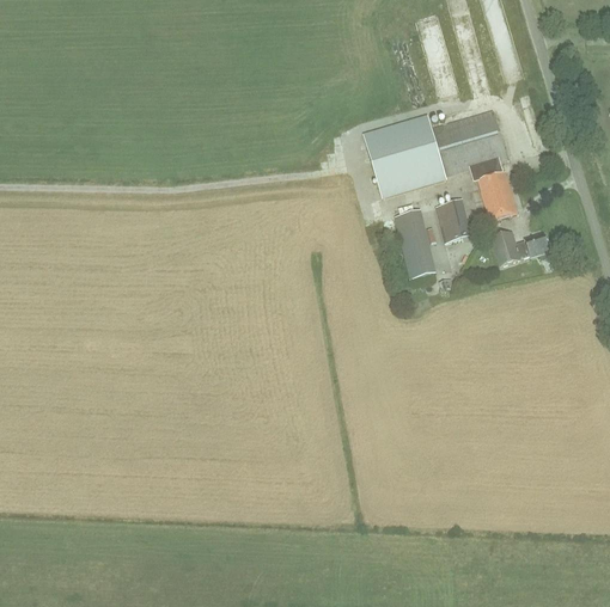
[(437,50),(437,40),(426,40),(426,50),(437,50)]
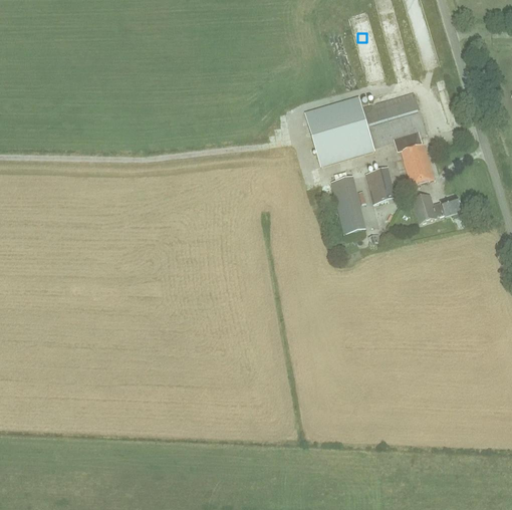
[(363,52),(371,79),(379,76),(372,50),(363,52)]
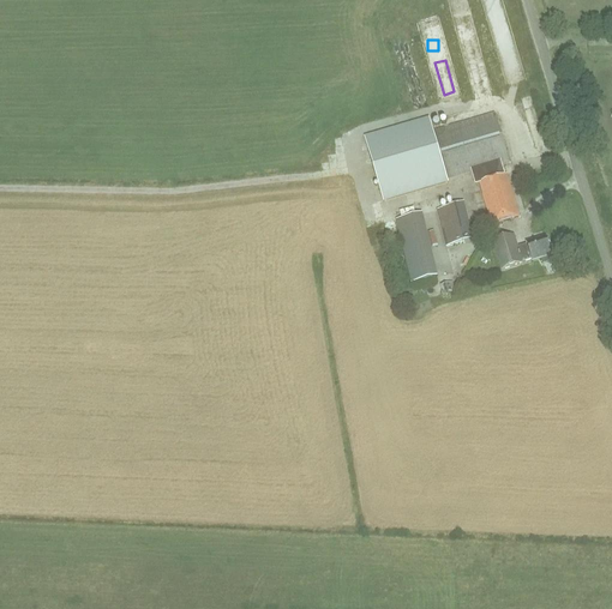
[(445,179),(444,175),(469,168),(473,179),(477,178),(490,221),(517,212),(504,169),(502,170),(498,158),(507,156),(492,110),(431,128),(426,114),(363,132),(382,197),(445,179)]
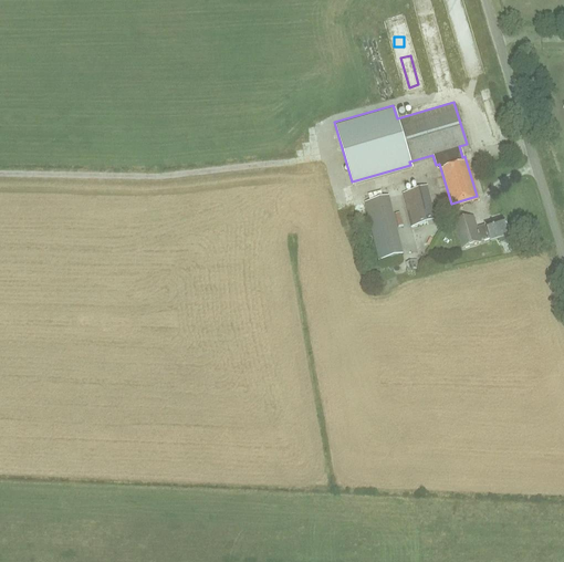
[(400,190),(409,224),(426,219),(416,185),(400,190)]
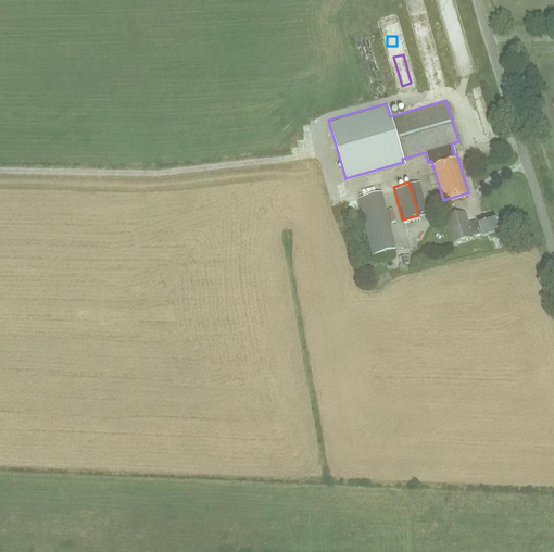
[(392,241),(381,185),(357,189),(368,246),(392,241)]
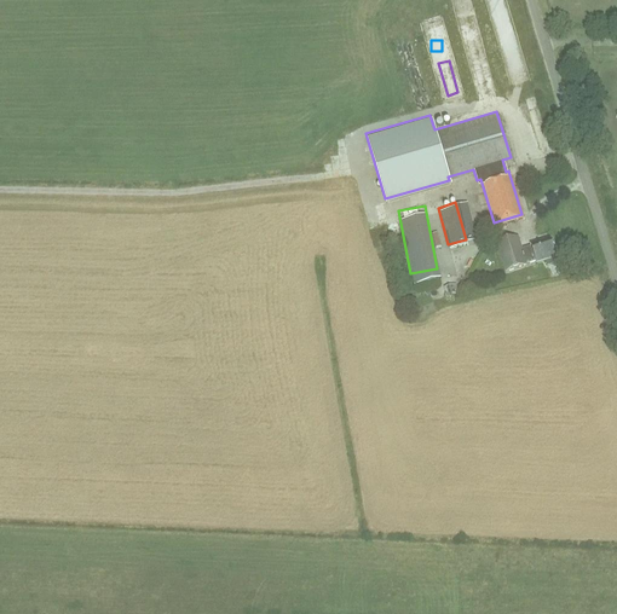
[(515,247),(512,235),(495,239),(505,267),(525,261),(524,260),(535,256),(536,258),(553,253),(548,236),(530,242),(531,243),(520,247),(519,245),(515,247)]
